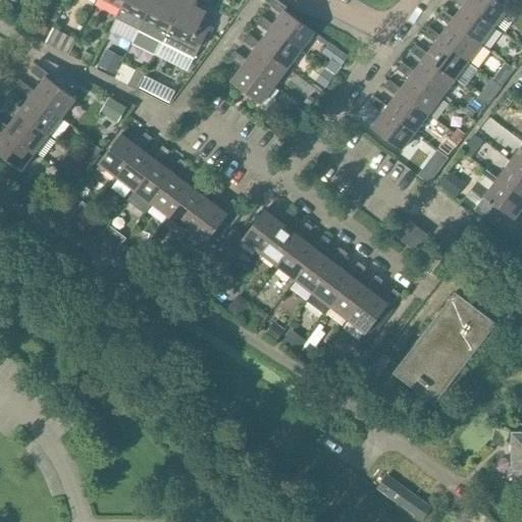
[(103,0),(120,8),(124,0),(103,0)]
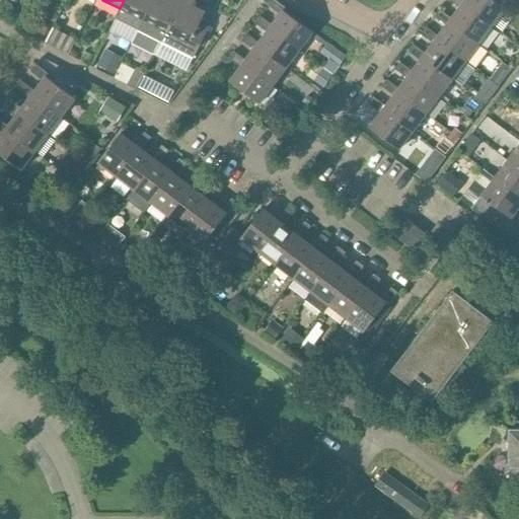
[(116,18),(115,19),(138,31),(153,0),(124,0),(120,8),(116,18)]
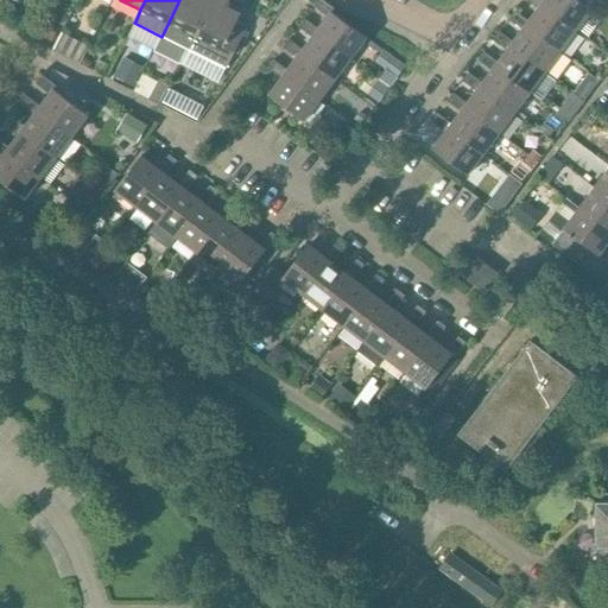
[(179,0),(162,37),(188,50),(211,0),(179,0)]
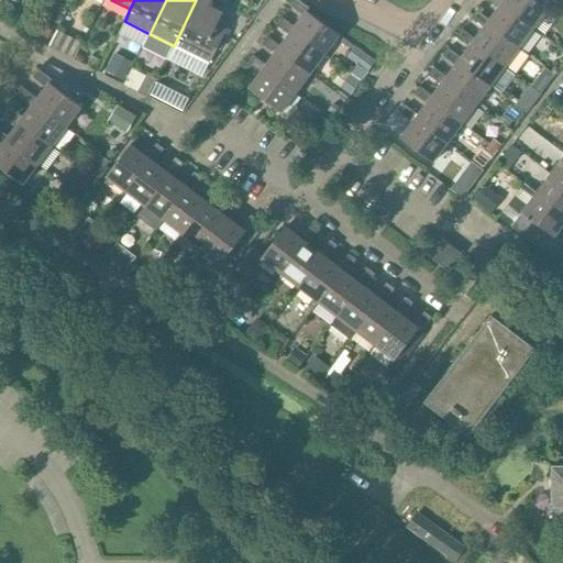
[(196,0),(174,46),(208,63),(210,64),(218,48),(221,50),(228,35),(224,34),(229,24),(220,21),(222,13),(210,8),(213,0),(196,0)]
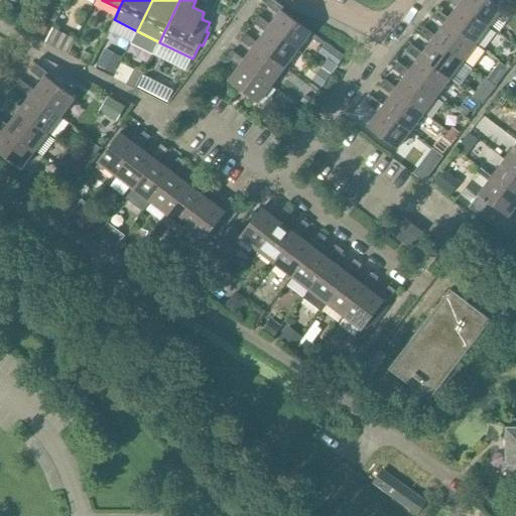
[(282,38),(298,50),(311,32),(282,10),(284,7),(273,0),(271,0),(267,6),(278,14),(270,24),(268,28),(282,38)]
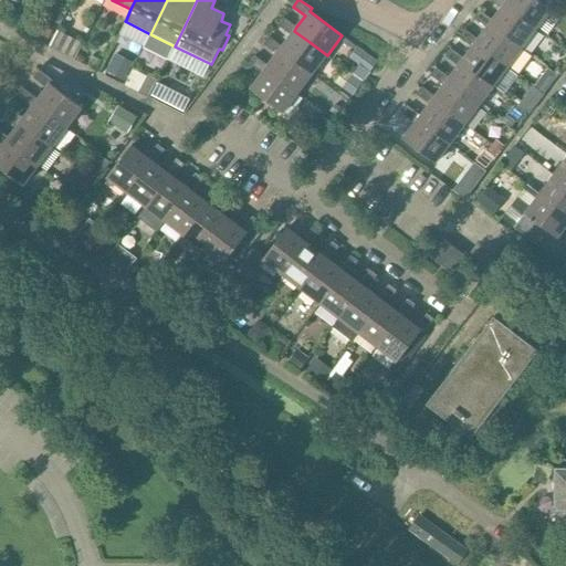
[(504,4),(506,1),(505,0),(490,0),(501,9),(492,20),(490,23),(522,49),(536,29),(504,4)]
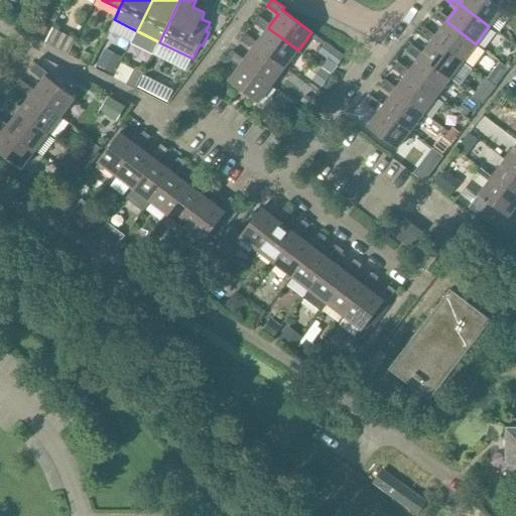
[(460,4),(489,26),(503,8),(491,0),(462,0),(462,1),(460,4)]
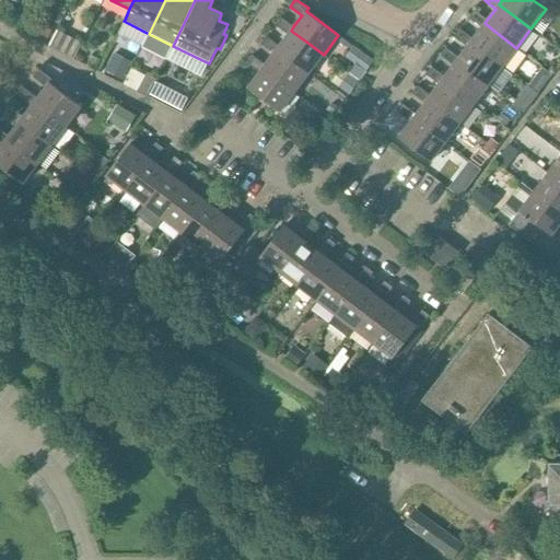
[(471,14),(468,18),(481,27),(473,38),(470,42),(470,43),(502,67),(503,66),(513,73),(526,56),(516,48),(485,23),(487,20),(475,10),(471,14)]
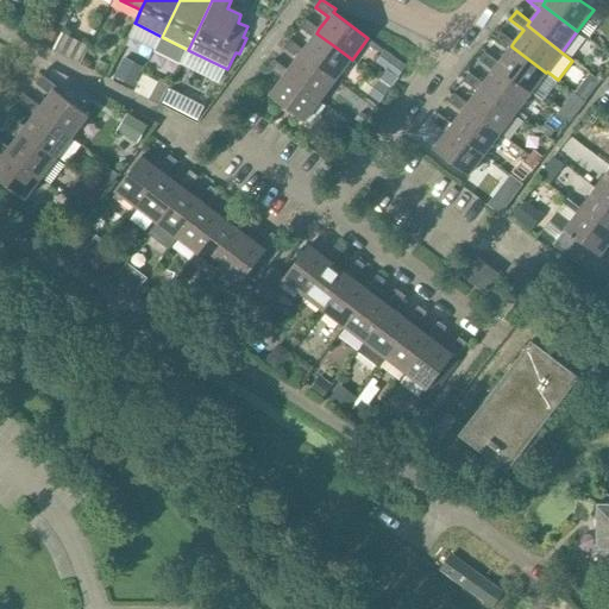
[(316,33),(319,29),(307,19),(300,27),(313,37),(303,50),(301,54),(315,64),(337,80),(352,60),(333,45),(316,33)]
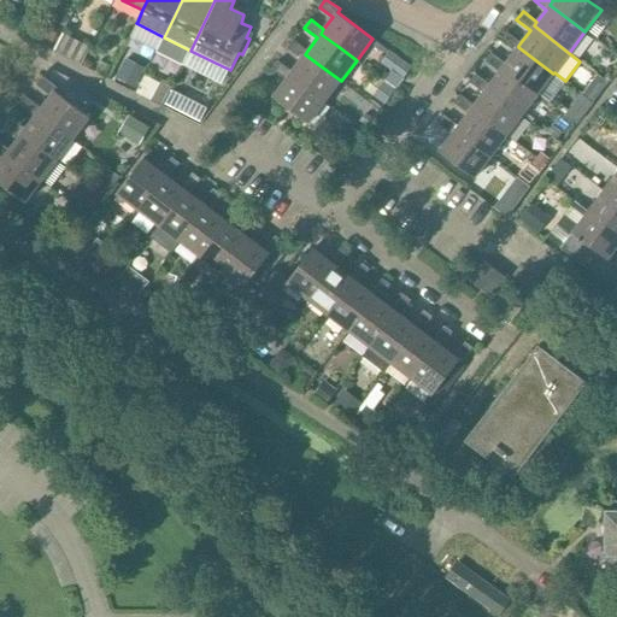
[(45,23),(37,36),(52,43),(58,30),(45,23)]
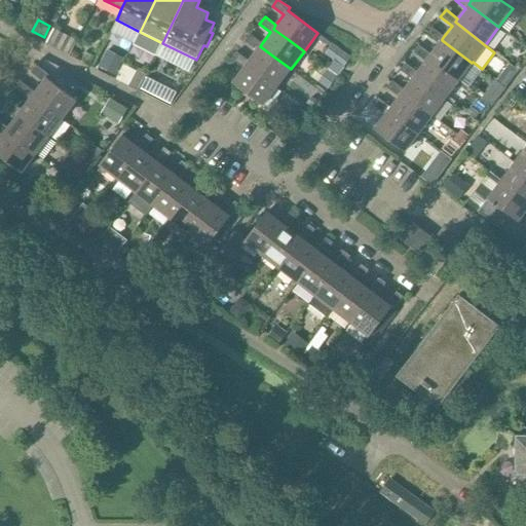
[(442,40),(444,36),(433,28),(426,34),(439,43),(430,54),(428,58),(458,80),(472,63),(442,40)]
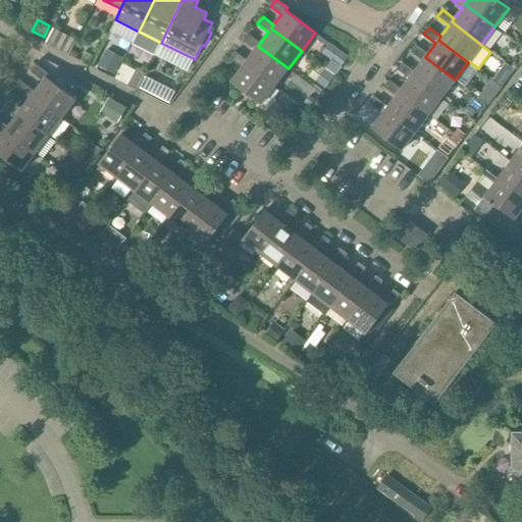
[(53,30),(46,44),(67,54),(74,40),(53,30)]
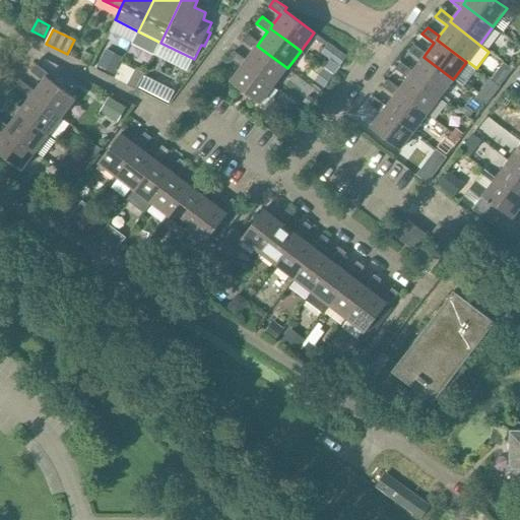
[(257,46),(259,43),(249,35),(243,41),(254,50),(246,60),(247,60),(244,64),(274,85),(287,68),(269,55),(257,46)]
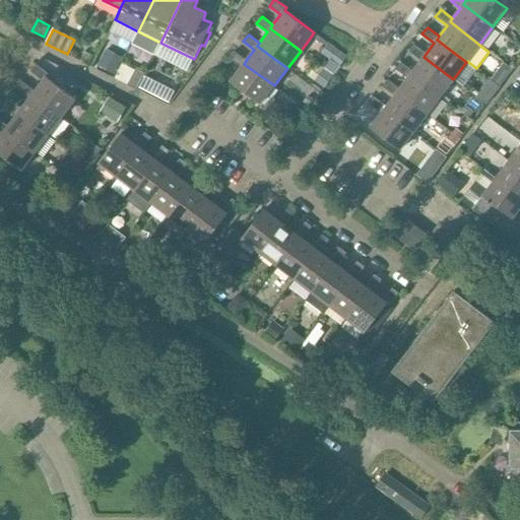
[(424,57),(426,54),(414,45),(408,52),(420,61),(412,71),(410,74),(440,96),(453,79),(424,57)]
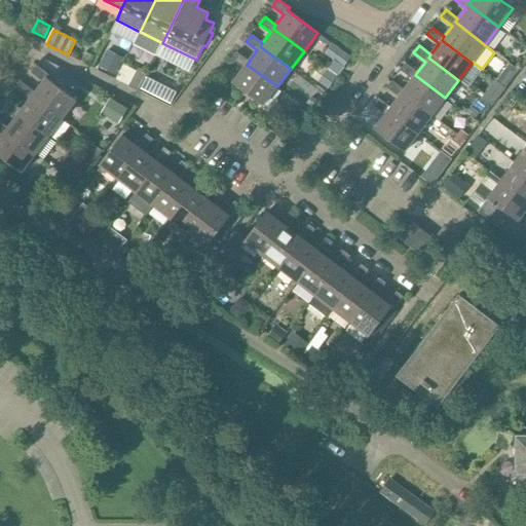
[(107,49),(99,67),(115,75),(123,59),(107,49)]
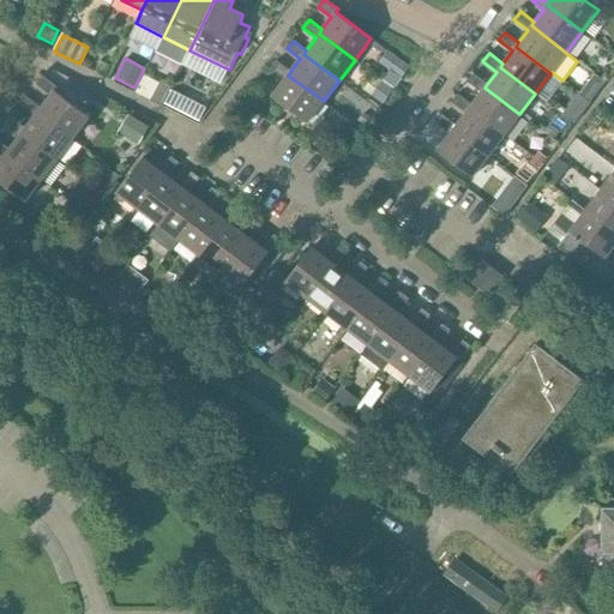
[(0,60),(0,79),(5,83),(12,67),(0,60)]
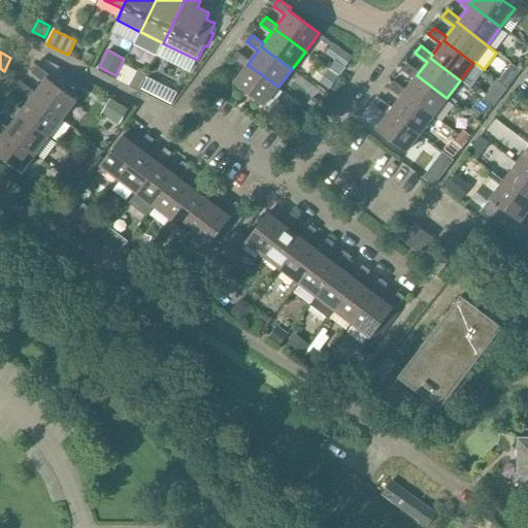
[(343,52),(336,62),(343,68),(352,58),(343,52)]
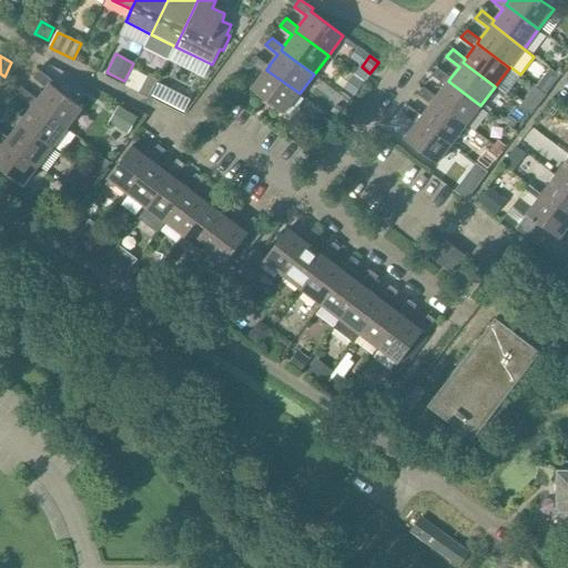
[(270,66),(269,66),(257,57),(251,64),(263,73),(252,89),(284,113),(300,93),(266,70),(270,66)]
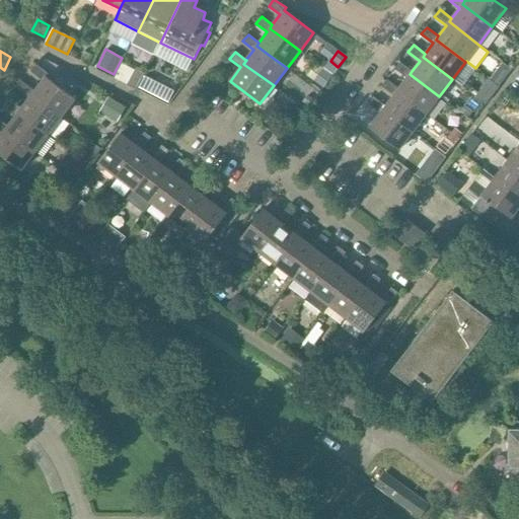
[(328,60),(322,67),(332,75),(339,67),(338,67),(330,61),(328,60)]
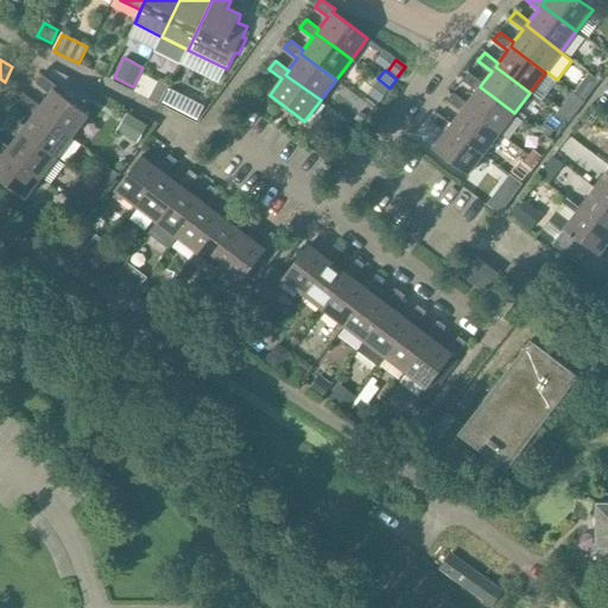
[(480,87),(482,83),(469,73),(462,81),(476,92),(467,103),(464,108),(487,125),(500,134),(514,113),(480,87)]
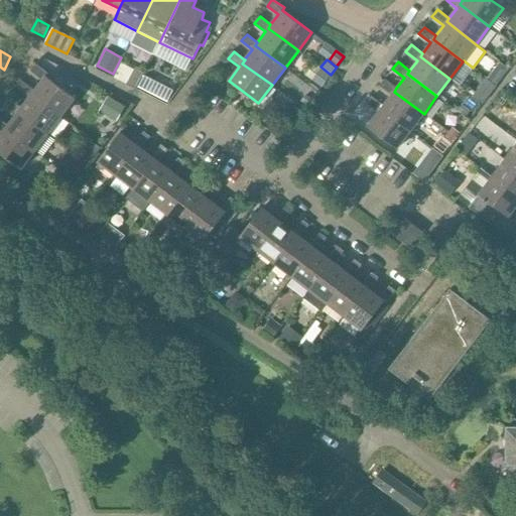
[(496,86),(508,70),(499,62),(487,79),(496,86)]
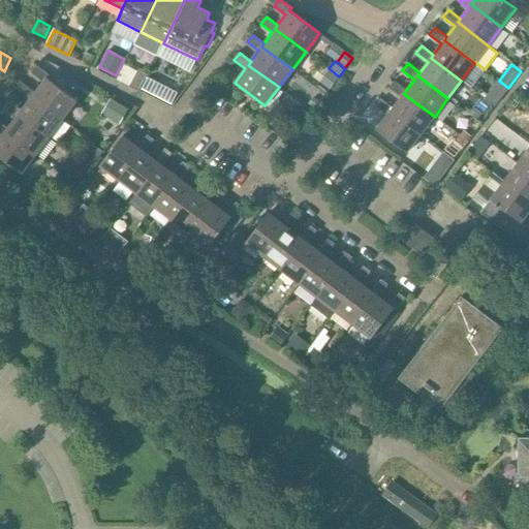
[(33,96),(63,119),(78,101),(48,79),(50,75),(37,66),(31,72),(43,83),(35,93),(33,96)]
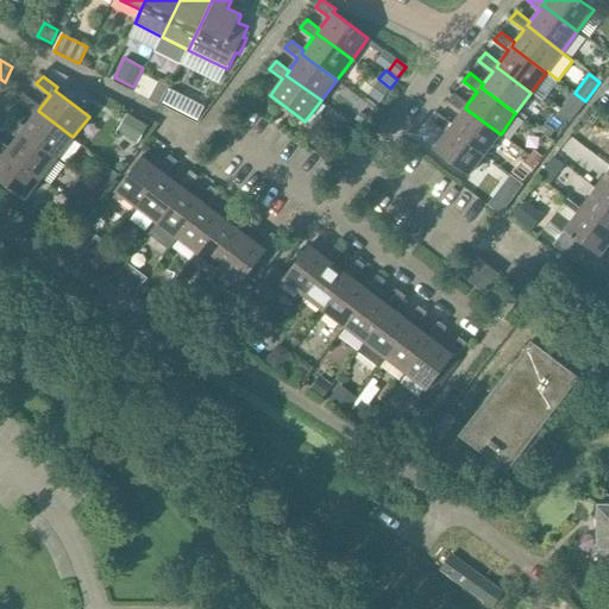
[(159,79),(152,93),(149,99),(151,100),(158,104),(162,98),(169,83),(159,79)]
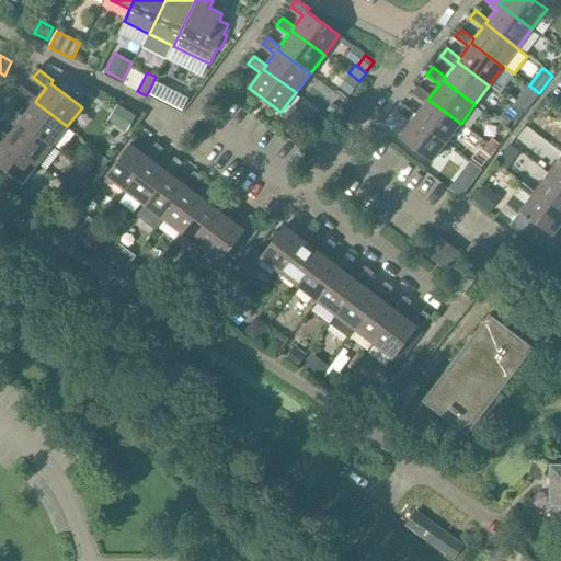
[(350,75),(340,88),(350,94),(355,88),(358,82),(359,82),(350,75)]
